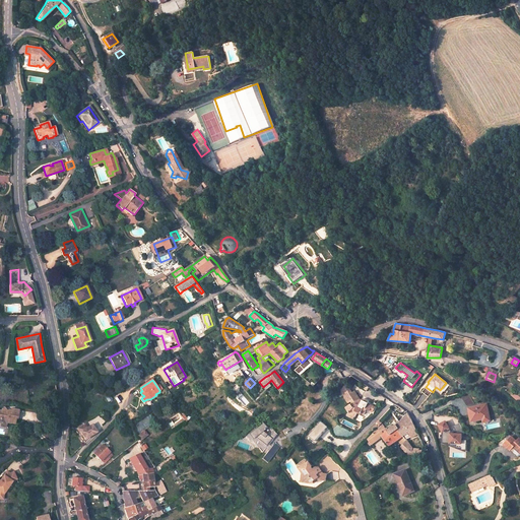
[(345,415),(353,419),(356,413),(360,414),(360,413),(364,414),(366,409),(369,410),(371,405),(367,403),(365,406),(360,404),(361,402),(359,401),(360,399),(358,396),(354,398),(353,396),(356,395),(353,390),(350,392),(349,390),(342,394),(347,402),(349,401),(350,403),(344,406),(347,411),(345,415)]
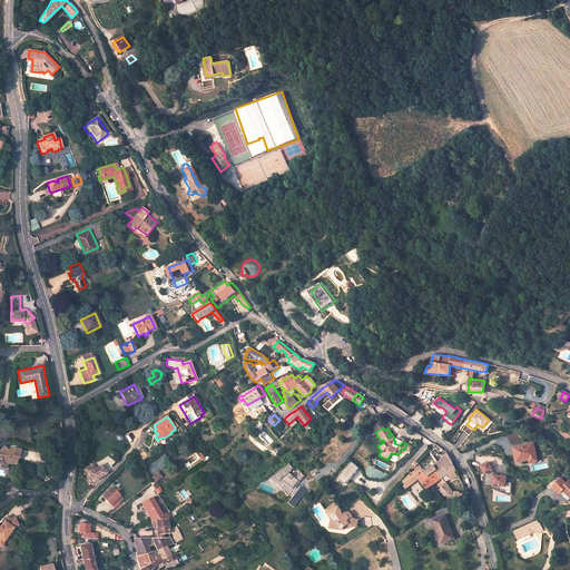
[(516,433),(508,438),(512,445),(520,442),(516,433)]
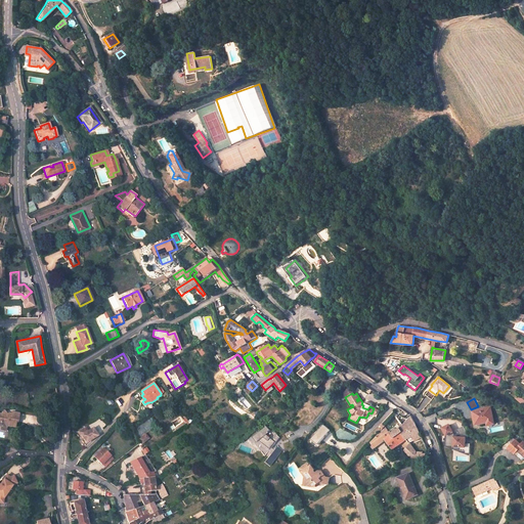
[(363,405),(362,407),(367,409),(369,406),(370,403),(365,401),(363,405)]
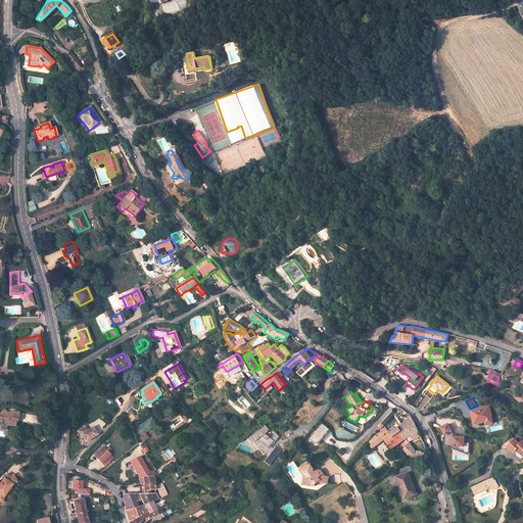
[(485,424),(491,422),(488,406),(471,410),(473,424),(484,421),(485,424)]
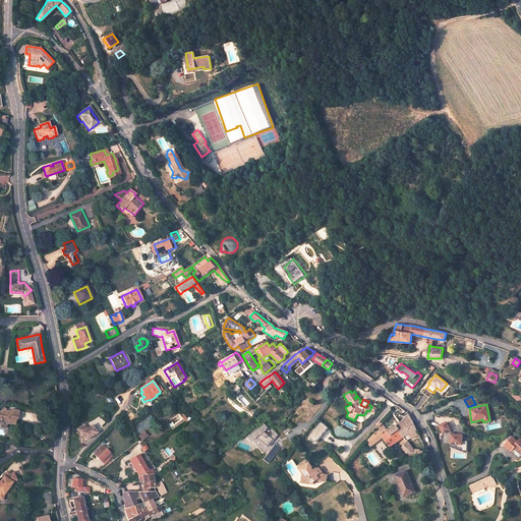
[(5,423),(14,425),(15,419),(16,420),(18,411),(10,409),(10,411),(8,411),(6,411),(4,412),(3,410),(0,411),(0,423),(0,421),(6,422),(5,423)]
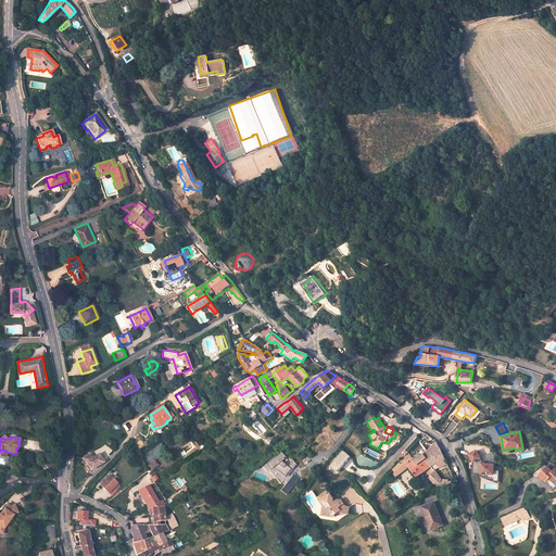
[(440,468),(447,465),(440,449),(437,443),(434,442),(426,452),(427,453),(421,455),(413,462),(407,454),(403,459),(416,477),(430,465),(431,466),(437,463),(440,468)]
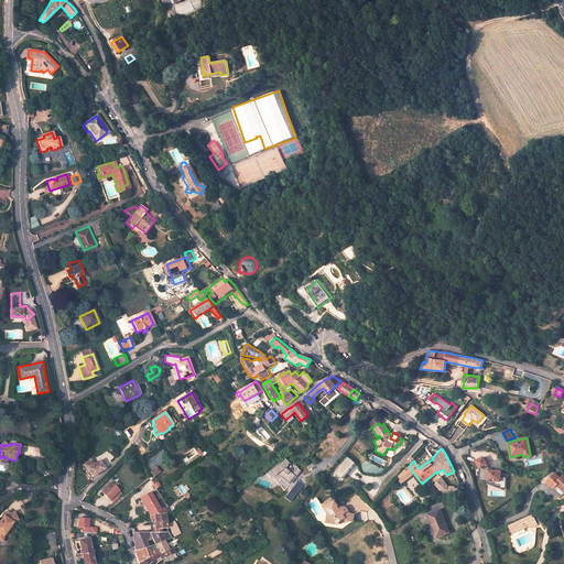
[(488,467),(483,456),(475,461),(479,468),(478,480),(487,480),(487,483),(494,483),(494,486),(499,486),(499,488),(505,488),(505,477),(500,477),(500,470),(494,470),(487,470),(488,467)]
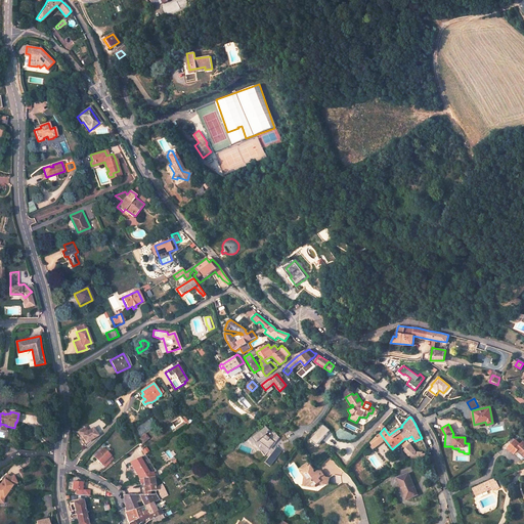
[(266,459),(271,463),(281,449),(284,450),(284,448),(282,445),(282,443),(281,441),(279,439),(278,437),(279,436),(272,428),(270,429),(266,425),(250,436),(260,450),(263,454),(267,450),(270,453),(266,459)]
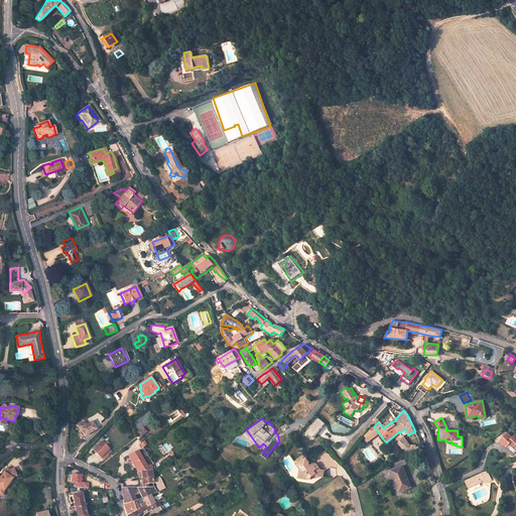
[(319,418),(307,432),(314,437),(326,423),(319,418)]
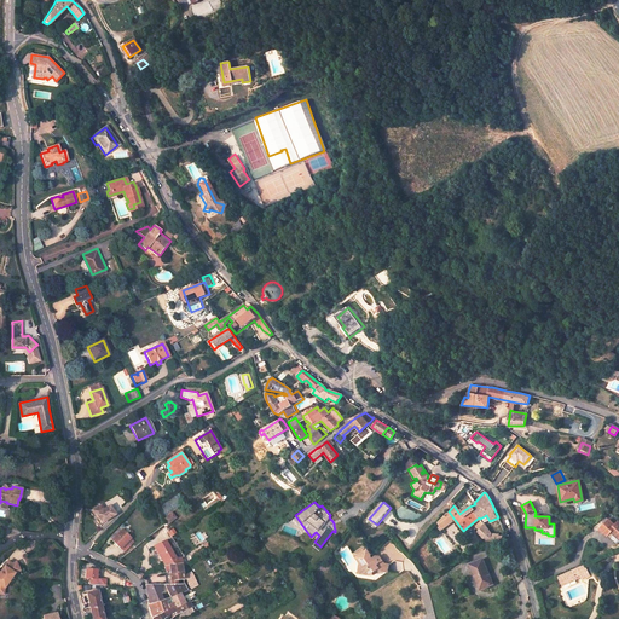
[(551,512),(547,503),(538,507),(542,514),(542,516),(549,516),(551,516),(551,512)]
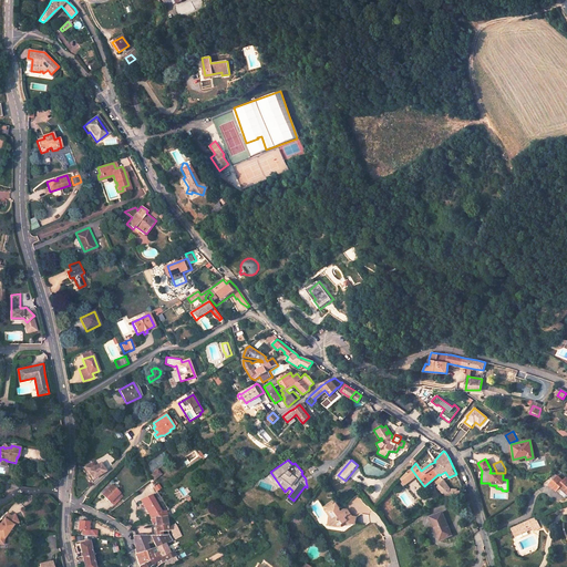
[(88,475),(91,480),(101,474),(99,472),(103,470),(99,464),(93,467),(91,463),(82,467),(86,475),(88,475)]
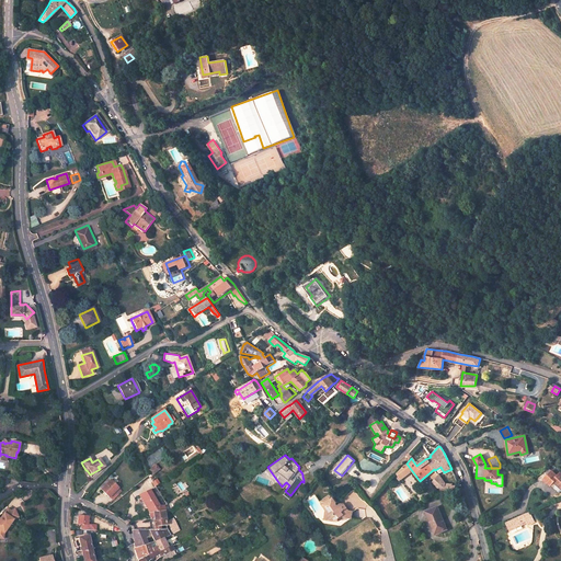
[(150,468),(153,474),(161,469),(157,464),(150,468)]
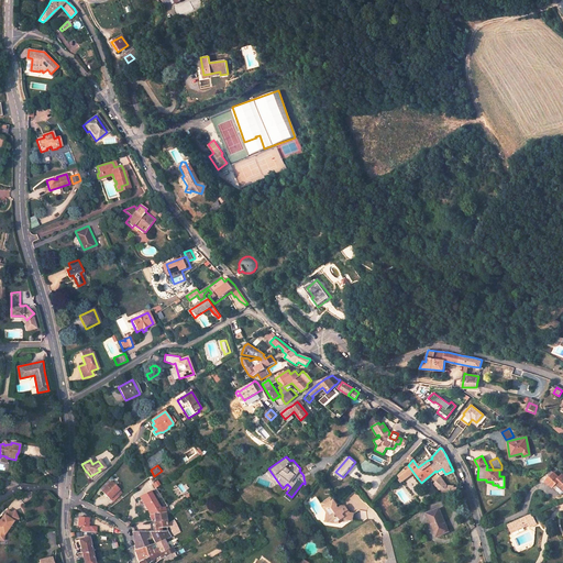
[(397,475),(403,482),(406,478),(405,477),(408,475),(403,468),(397,475)]
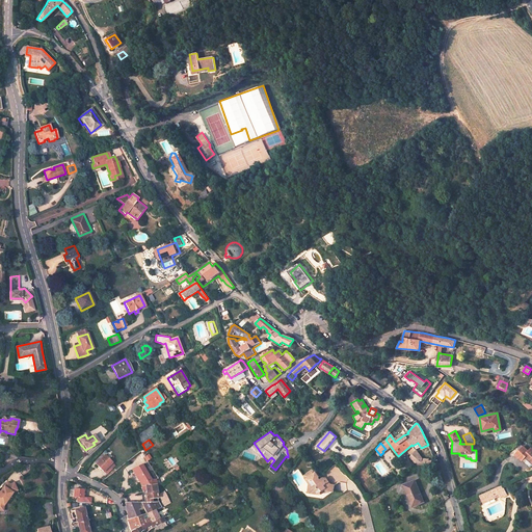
[(531,464),(531,447),(529,451),(524,446),(516,454),(530,467),(531,464)]
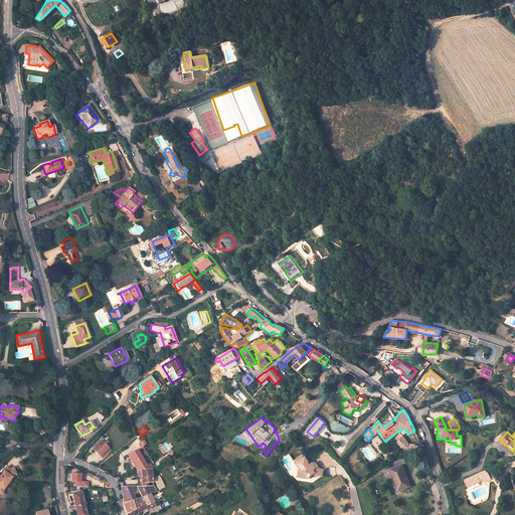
[(401,449),(417,449),(417,447),(414,447),(414,445),(407,444),(401,436),(396,443),(401,449)]
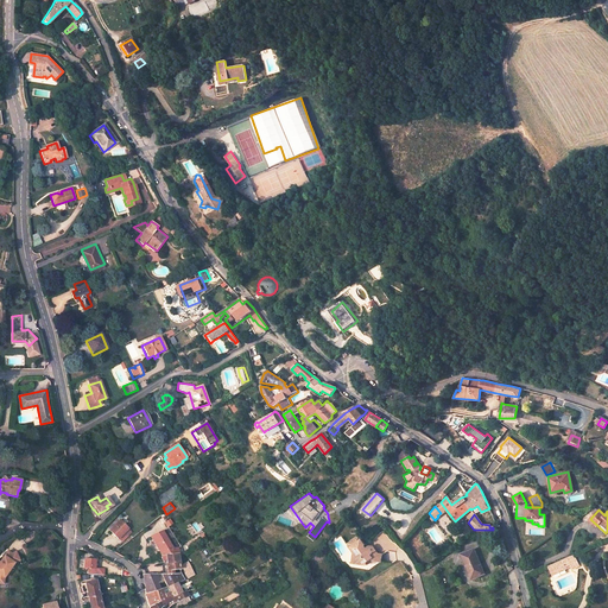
[(109,531),(118,539),(127,531),(119,521),(109,531)]
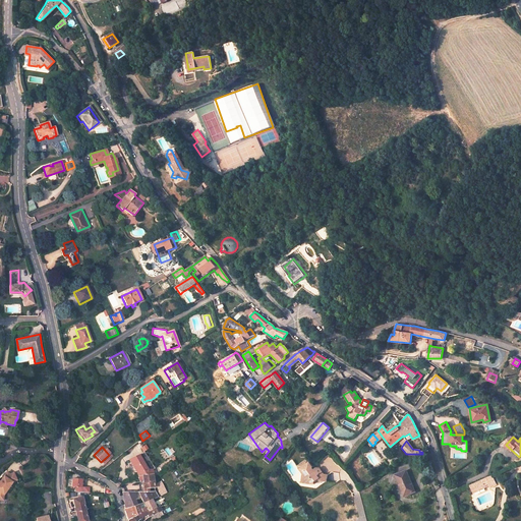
[(155,469),(150,460),(143,463),(139,455),(129,460),(136,473),(138,478),(139,482),(141,481),(142,493),(138,493),(123,493),(121,493),(123,501),(124,505),(124,508),(124,509),(126,514),(128,520),(127,520),(137,520),(139,520),(149,512),(151,517),(162,512),(159,506),(155,508),(151,500),(157,498),(155,491),(149,491),(149,487),(154,487),(153,475),(154,475),(153,470),(155,469)]
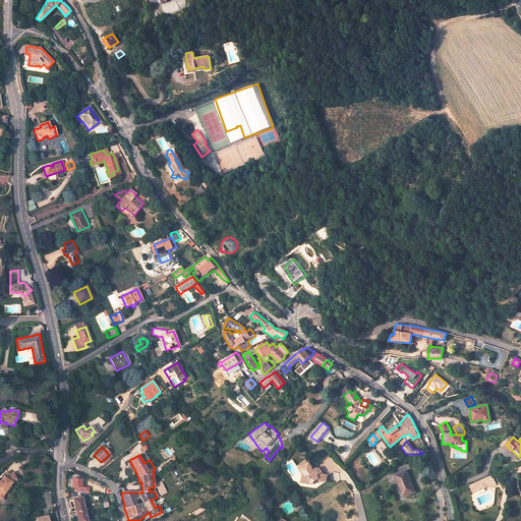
[(303,482),(314,484),(314,481),(319,478),(316,475),(322,472),(320,469),(316,469),(313,471),(312,468),(312,467),(307,460),(299,466),(304,473),(303,482)]
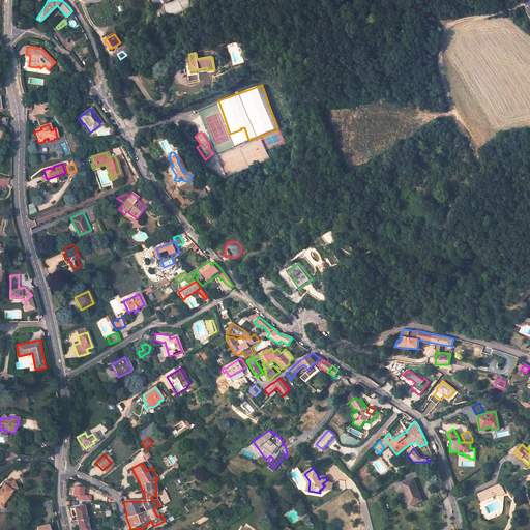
[(403,482),(410,502),(414,500),(415,502),(421,500),(412,479),(403,482)]
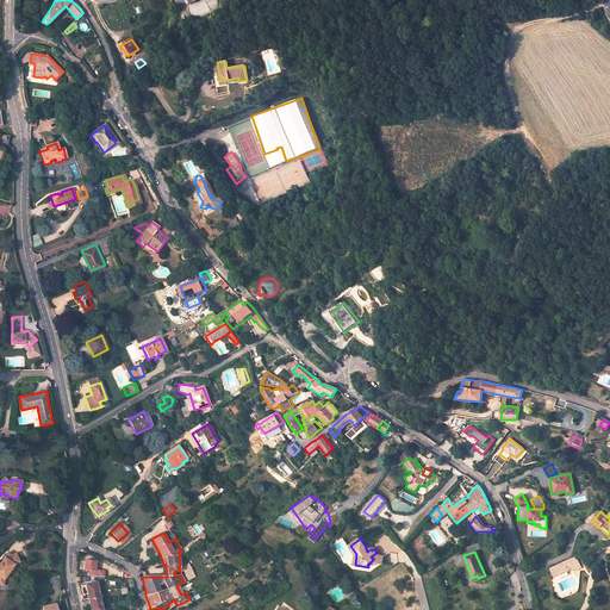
[(0,561),(0,584),(4,585),(4,579),(14,565),(19,561),(16,553),(11,555),(7,553),(0,561)]
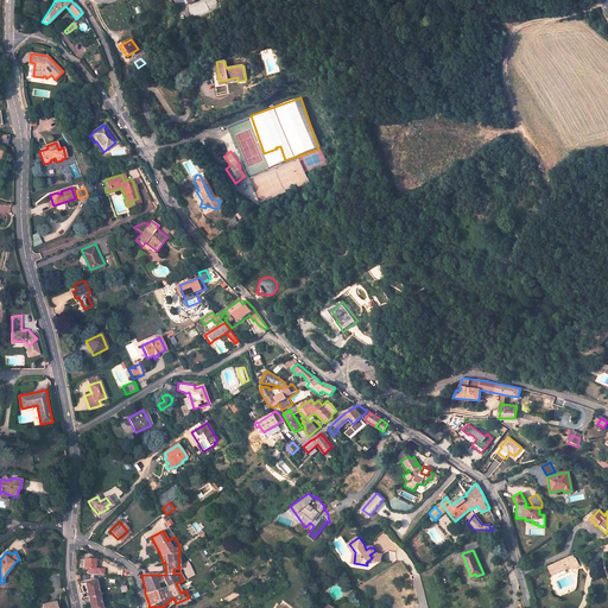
[(369,555),(372,558),(374,561),(380,562),(381,555),(378,555),(375,551),(369,555)]
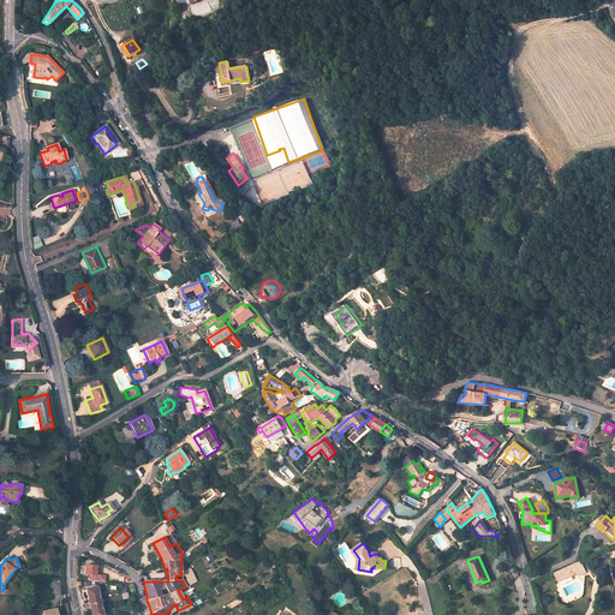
[(575,572),(578,577),(585,573),(580,561),(568,566),(572,574),(575,572)]
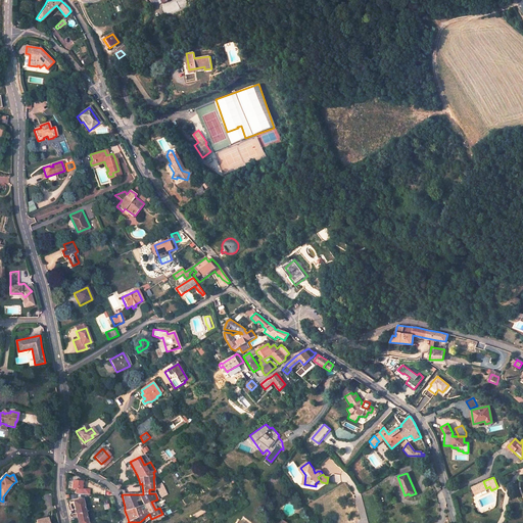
[(72,489),(77,489),(76,494),(89,495),(89,490),(84,489),(81,489),(82,485),(82,482),(73,481),(72,489)]
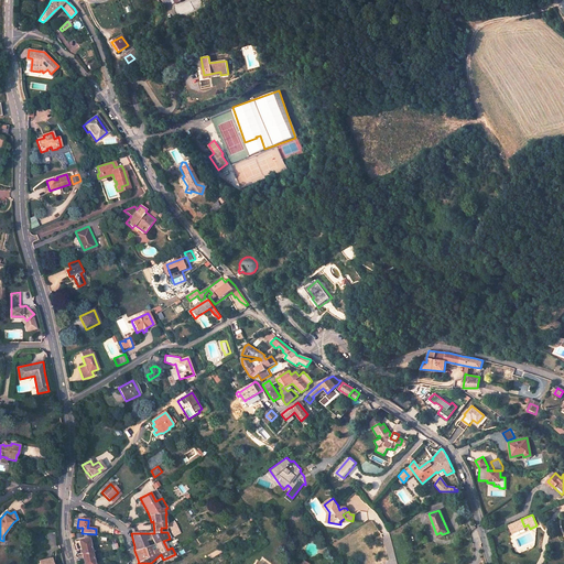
[(524,527),(521,519),(509,524),(512,533),(524,528),(524,527)]
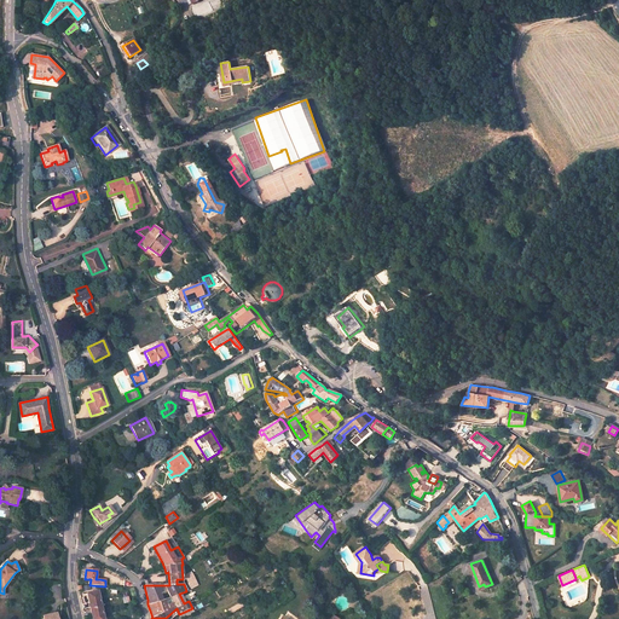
[(87,594),(92,618),(103,618),(97,591),(87,594)]
